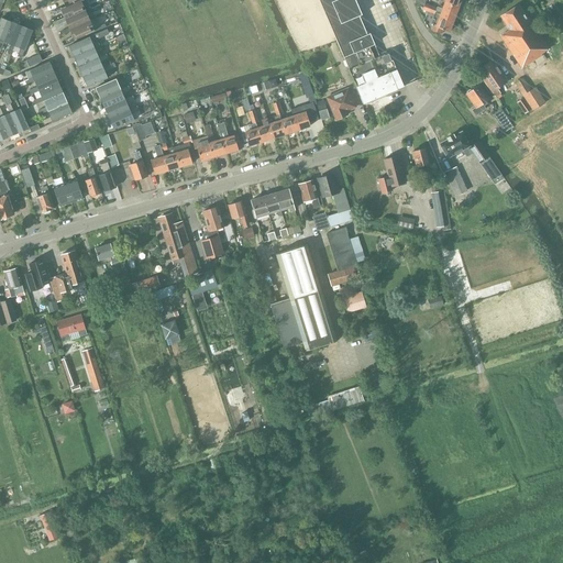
[(85,10),(90,8),(86,0),(83,0),(81,1),(80,0),(66,7),(65,7),(62,8),(61,7),(52,11),(54,14),(62,11),(65,18),(65,19),(85,10)]
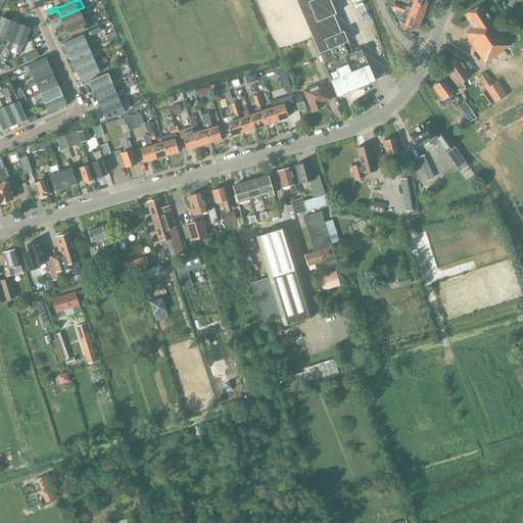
[(295,0),(324,64),(337,96),(375,80),(361,48),(352,52),(347,40),(346,33),(344,34),(343,31),(340,32),(333,14),(336,13),(334,10),(336,10),(332,4),(331,2),(330,0),(295,0)]
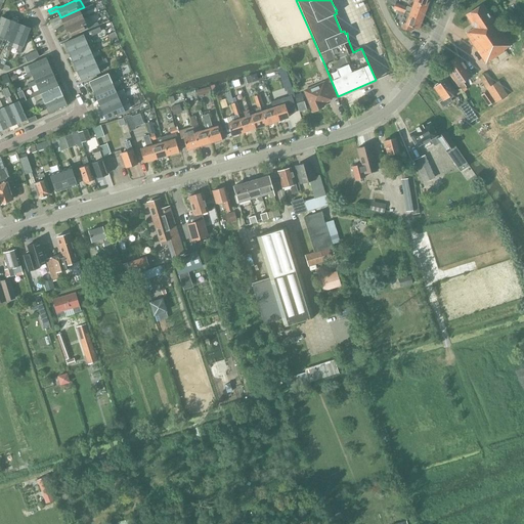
[(406,7),(404,12),(409,13),(422,18),(426,7),(413,2),(411,9),(406,7)]
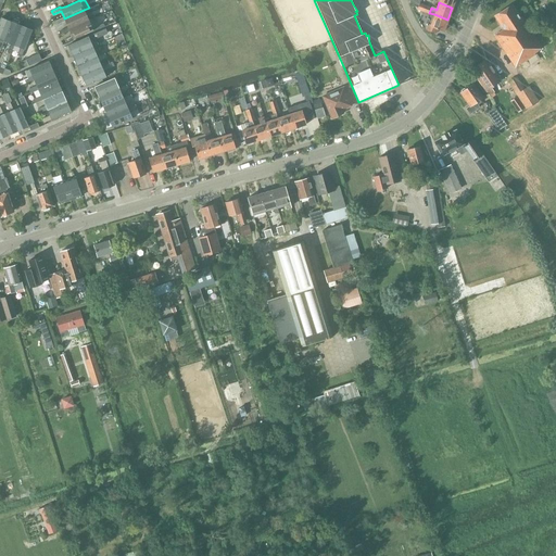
[(494,36),(515,67),(534,54),(533,53),(542,48),(521,17),(520,19),(512,4),(494,15),(504,29),(494,36)]
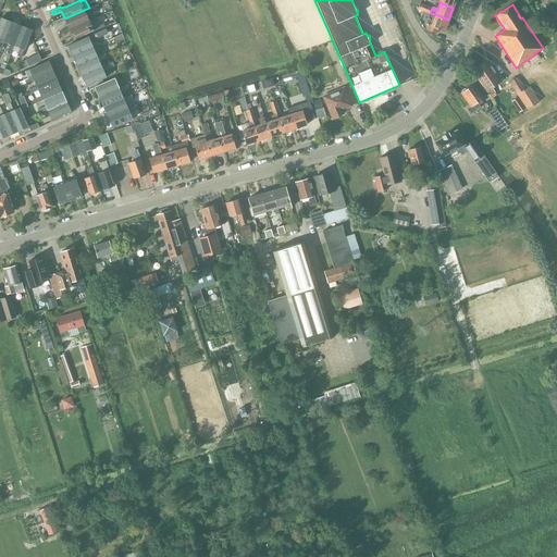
[(65,21),(69,27),(69,29),(88,21),(84,10),(64,19),(64,17),(56,21),(58,24),(65,21)]
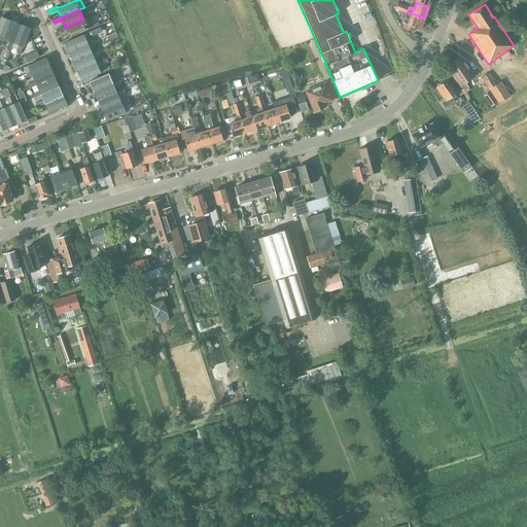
[(412,33),(413,31),(415,28),(420,30),(424,19),(412,13),(407,12),(405,18),(407,19),(402,29),(403,30),(412,33)]
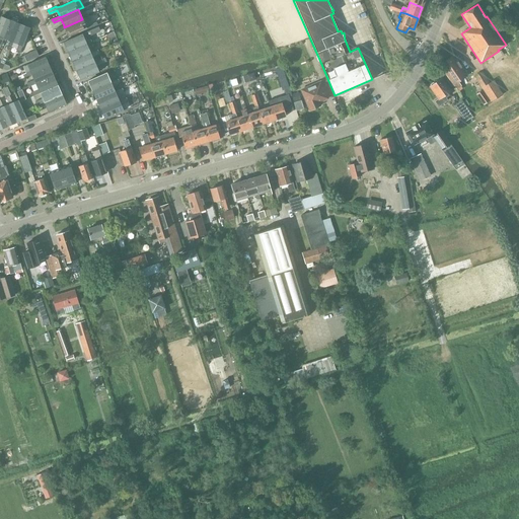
[(0,46),(1,46),(3,39),(10,20),(0,16),(0,17),(0,46)]
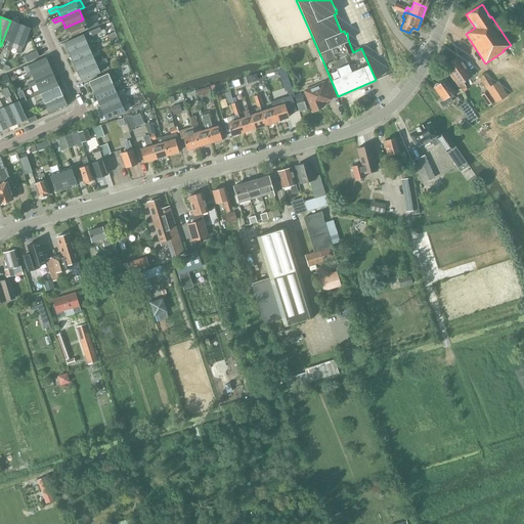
[(64,28),(64,26),(56,29),(58,33),(66,29),(69,37),(88,29),(83,19),(64,28)]
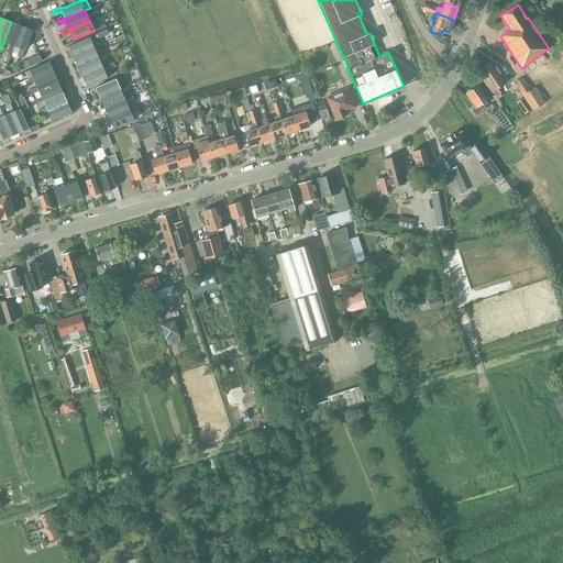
[(11,54),(14,46),(22,26),(11,22),(3,42),(10,44),(7,52),(11,54)]
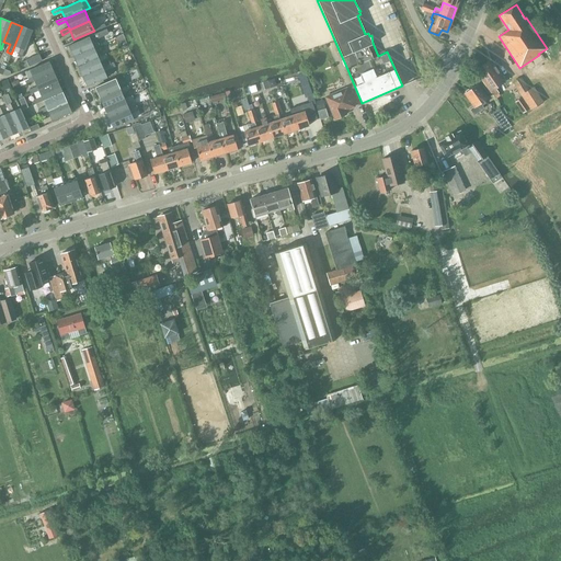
[(22,26),(14,46),(20,48),(18,56),(21,58),(24,49),(25,49),(32,31),(22,26)]
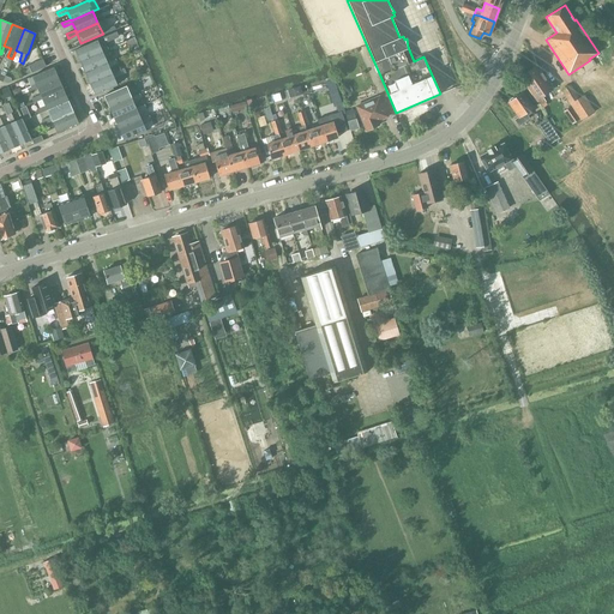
[(74,50),(80,61),(108,49),(106,43),(119,37),(116,32),(97,41),(97,40),(74,50)]
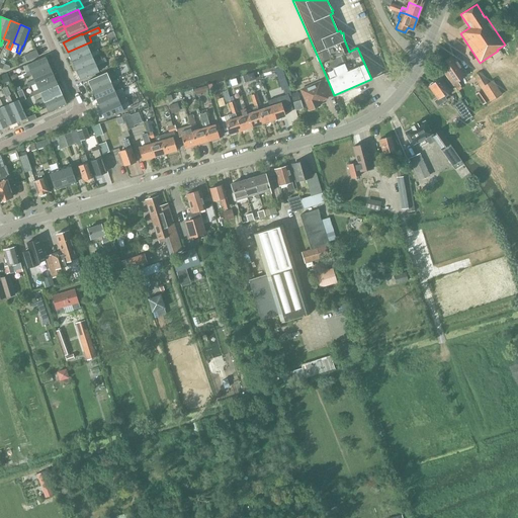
[(68,52),(72,61),(90,53),(88,48),(95,44),(93,40),(91,41),(68,52)]
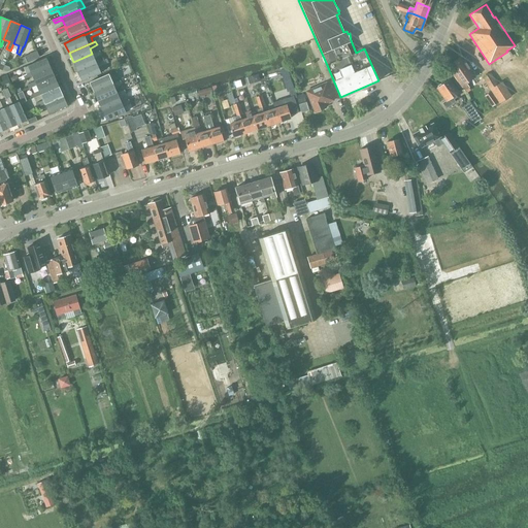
[(25,56),(27,62),(39,57),(36,51),(25,56)]
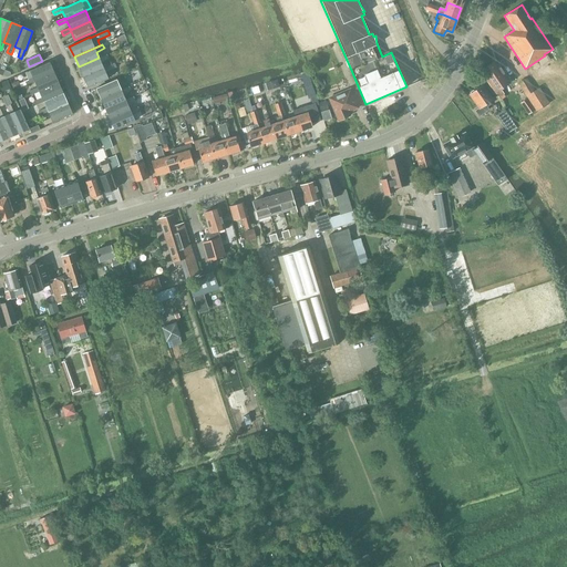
[(79,66),(83,76),(103,68),(101,62),(109,59),(106,54),(99,58),(79,66)]
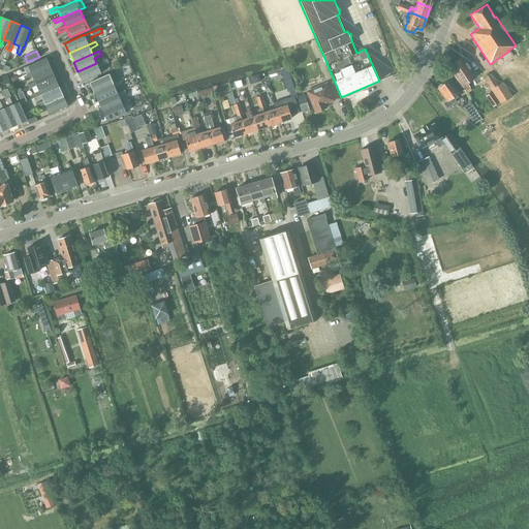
[(447,66),(462,87),(465,91),(470,87),(467,83),(475,78),(462,57),(447,66)]
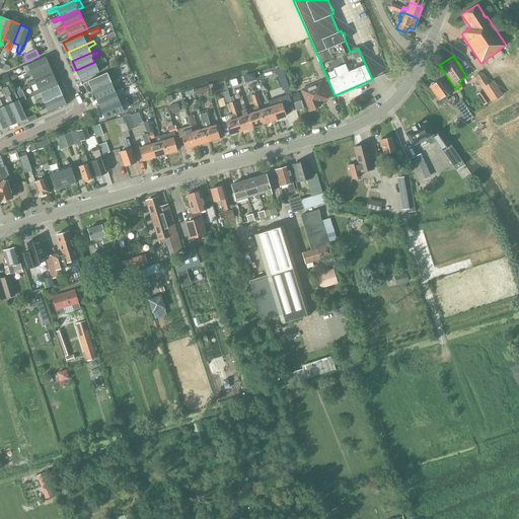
[(24,78),(31,74),(50,67),(45,57),(27,65),(29,71),(22,74),(24,78)]
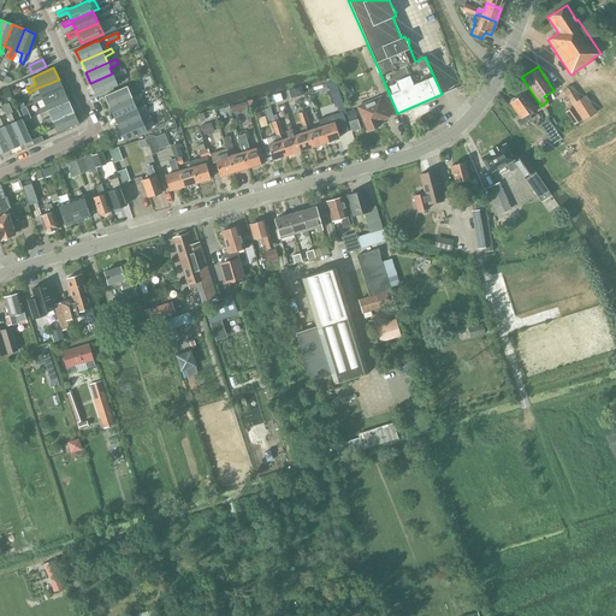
[(112,73),(90,83),(95,95),(117,86),(114,78),(123,75),(120,70),(112,73)]
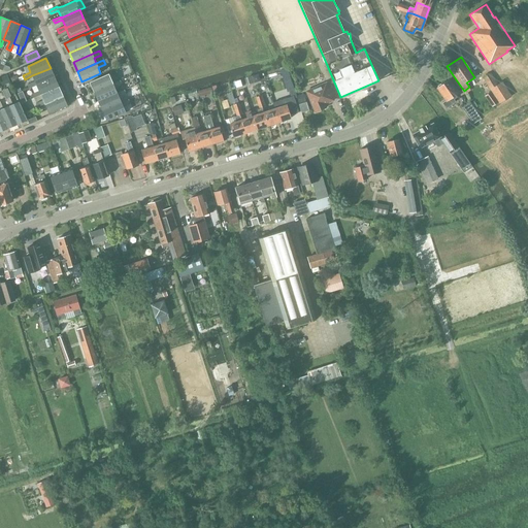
[(29,89),(36,86),(55,77),(51,68),(32,75),(34,81),(27,85),(29,89)]
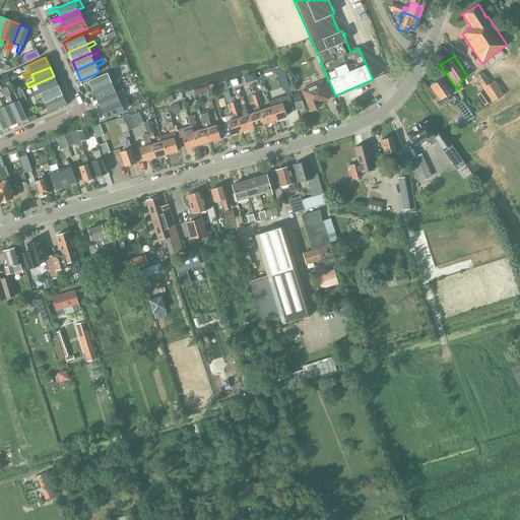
[(88,81),(92,90),(111,82),(109,77),(116,73),(114,70),(107,73),(88,81)]
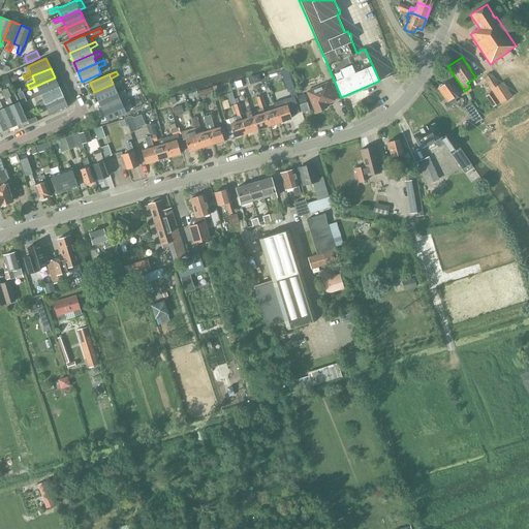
[(484,78),(491,88),(491,89),(493,87),(495,91),(500,88),(498,85),(491,73),(484,78)]
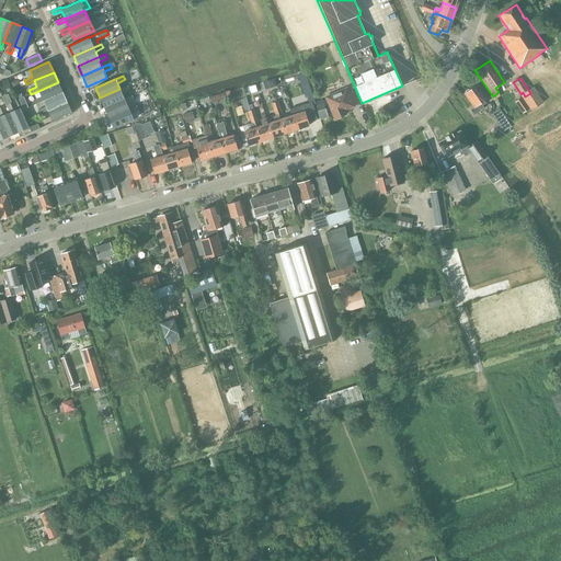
[(35,104),(43,101),(63,92),(58,82),(38,91),(42,96),(33,100),(35,104)]
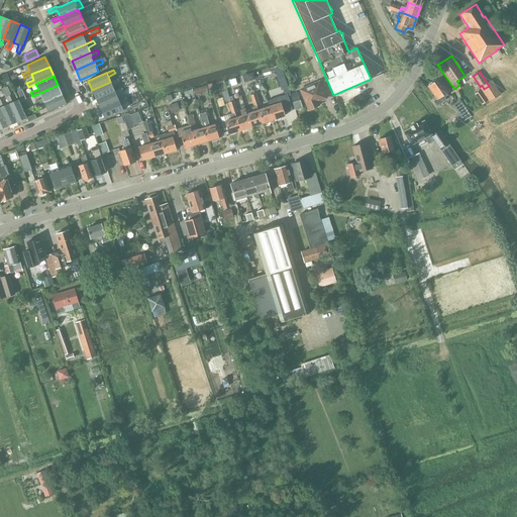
[(480,86),(473,76),(468,80),(474,90),(480,86)]
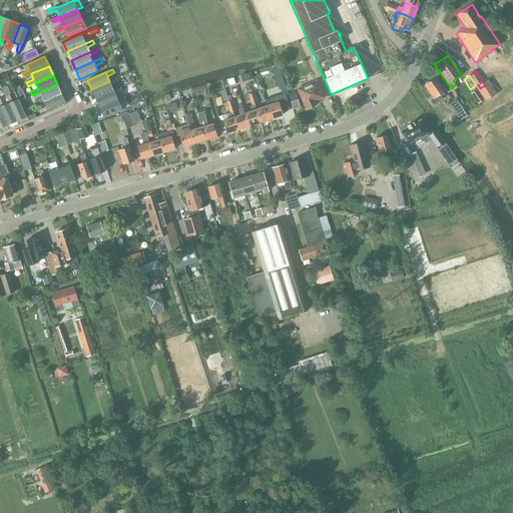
[(433,98),(430,100),(433,105),(442,98),(440,96),(443,94),(442,92),(446,89),(437,76),(429,82),(428,81),(425,83),(425,85),(424,86),(433,98)]
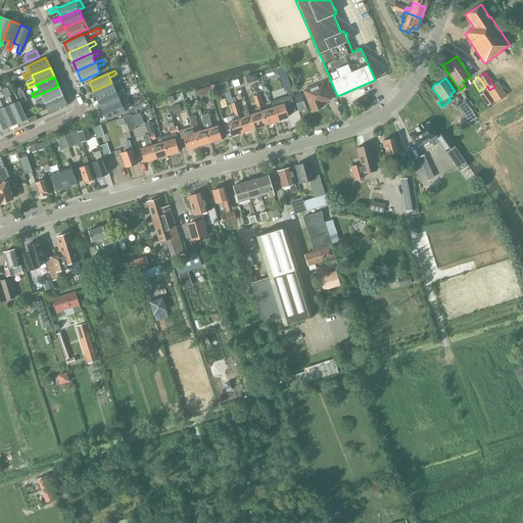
[(93,91),(97,100),(115,92),(113,87),(121,84),(119,80),(111,83),(93,91)]
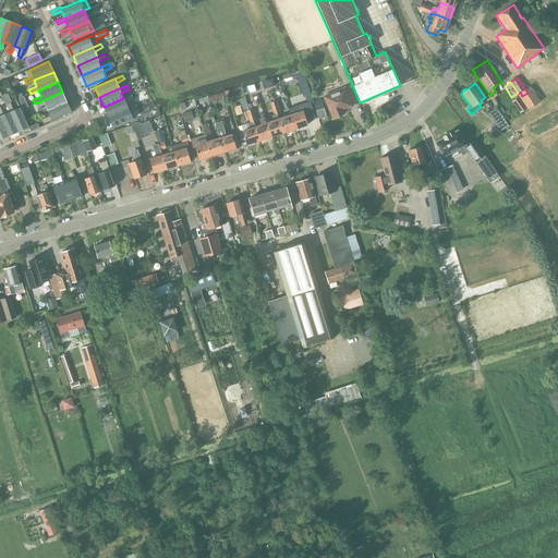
[(324,97),(334,119),(343,113),(342,110),(352,106),(344,88),(324,97)]
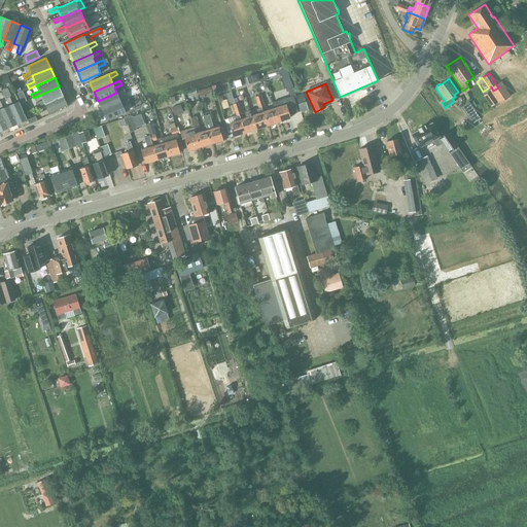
[(37,107),(44,104),(63,96),(59,86),(40,95),(43,100),(35,103),(37,107)]
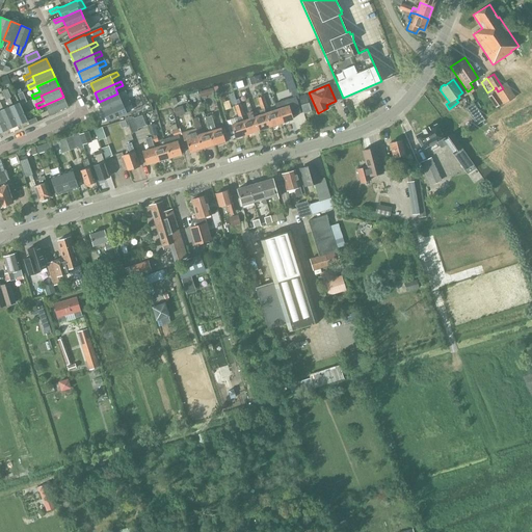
[(200,91),(201,98),(214,94),(212,87),(200,91)]
